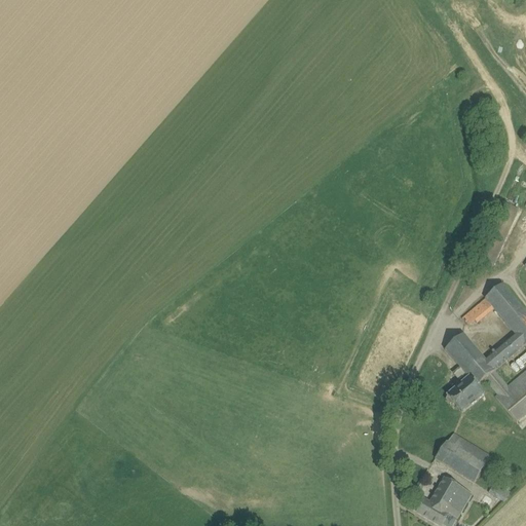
[(478,386),(485,381),(497,397),(495,398),(517,424),(525,416),(525,372),(509,387),(495,372),(525,345),(525,311),(503,285),(462,320),(467,325),(470,326),(476,322),(477,324),(485,316),(494,309),(516,335),(486,361),(463,335),(445,350),(460,369),(454,374),(458,379),(462,376),(464,378),(453,387),(455,390),(448,397),(448,398),(448,399),(447,401),(450,405),(452,404),(453,403),(462,414),(485,395),(478,386)]
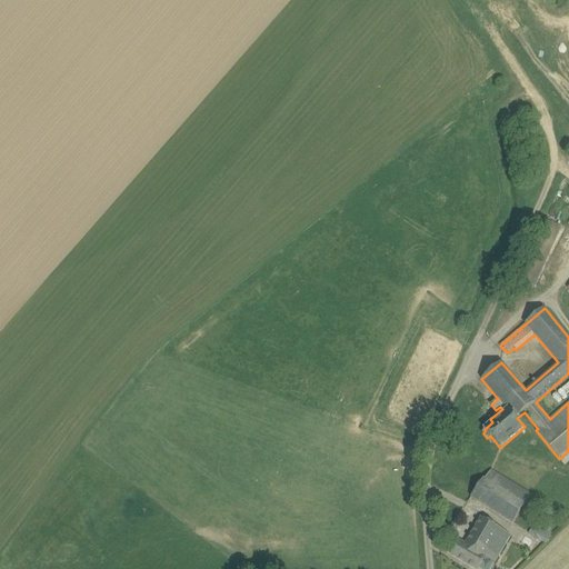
[(471,497),(512,525),(523,506),(483,479),(471,497)]
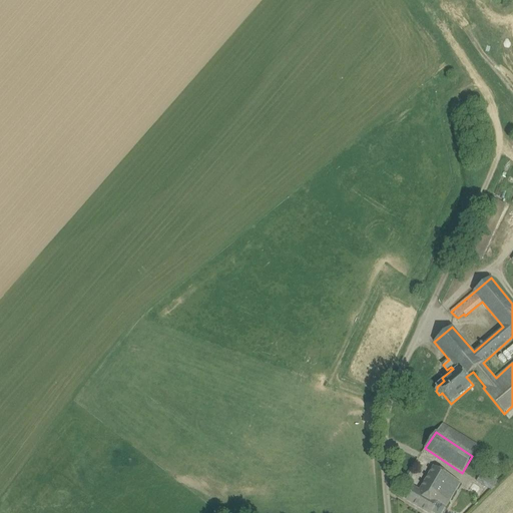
[(461,482),(434,467),(420,491),(414,488),(407,500),(429,512),(431,512),(438,501),(446,506),(461,482)]
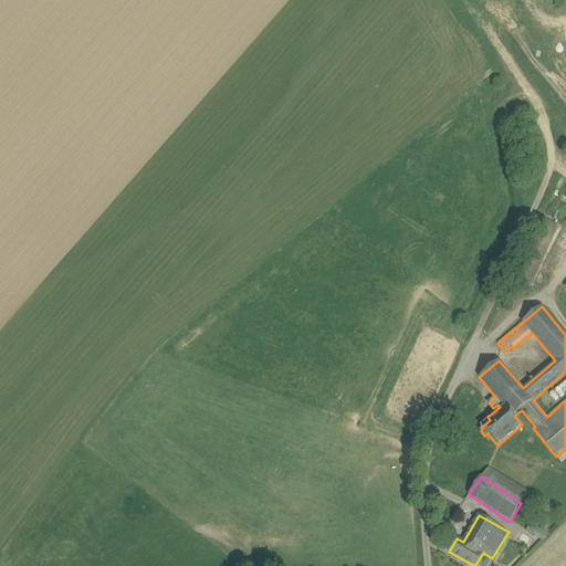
[(549,530),(533,520),(525,532),(543,542),(549,530)]
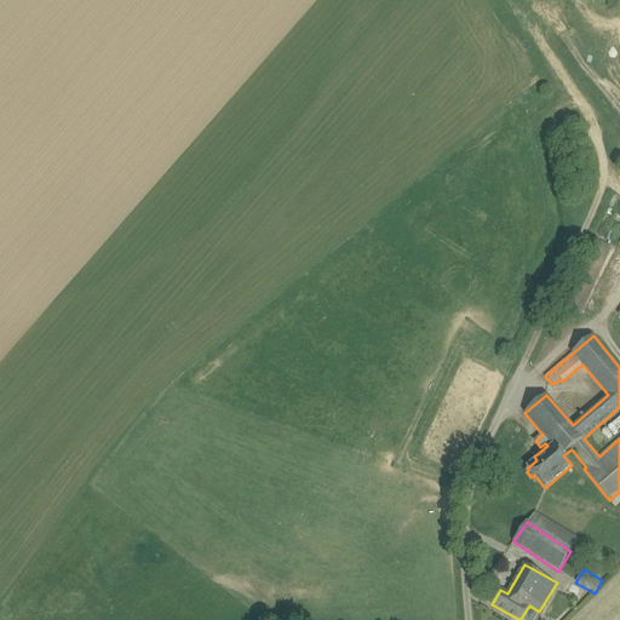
[(500,573),(494,570),(493,570),(487,581),(493,585),(500,573)]
